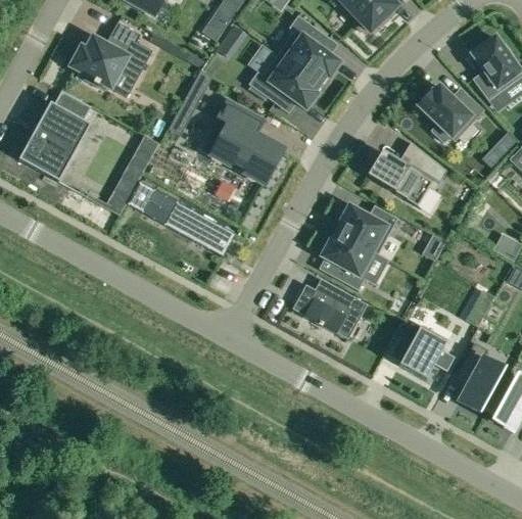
[(130,0),(154,13),(161,0),(130,0)]
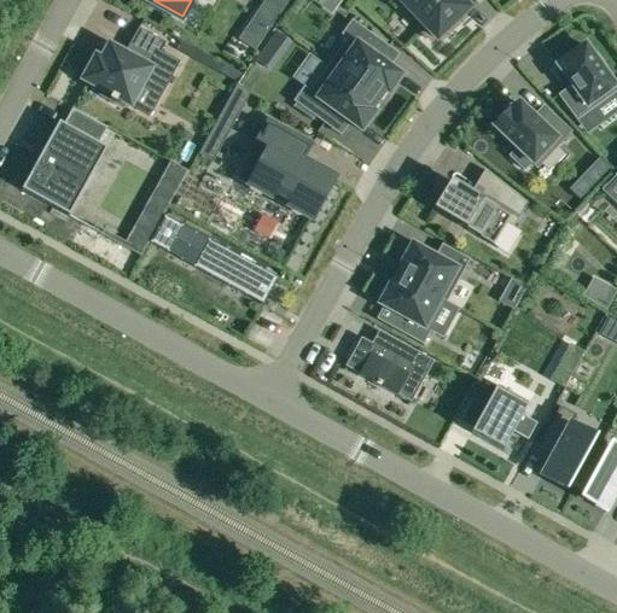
[(265,0),(279,11),(286,0),(265,0)]
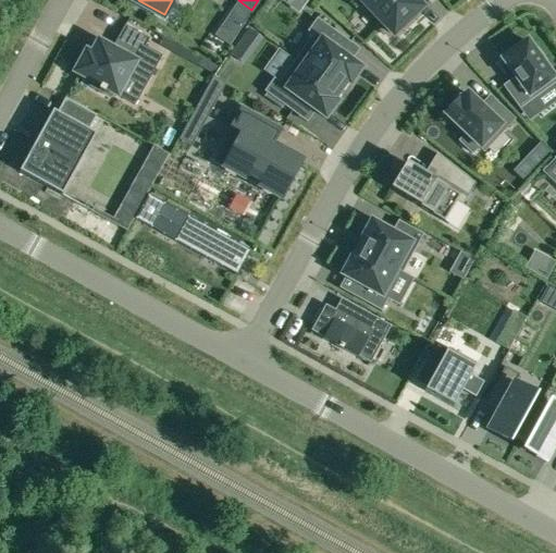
[(363,0),(394,32),(422,4),(418,0),(363,0)]
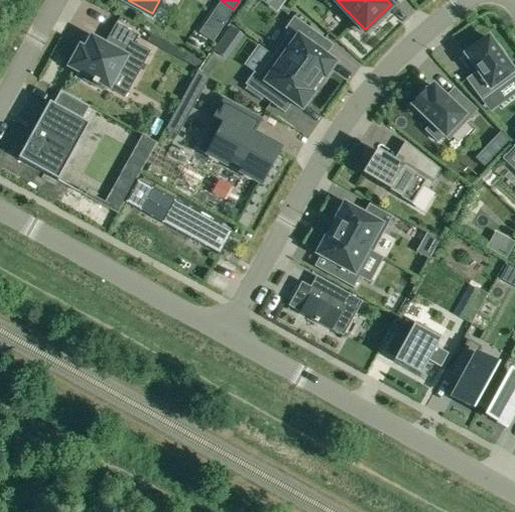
[(274,51),(315,81),(322,73),(325,75),(335,59),(323,50),(324,49),(318,46),(326,36),(294,14),(285,26),(290,29),(274,51)]
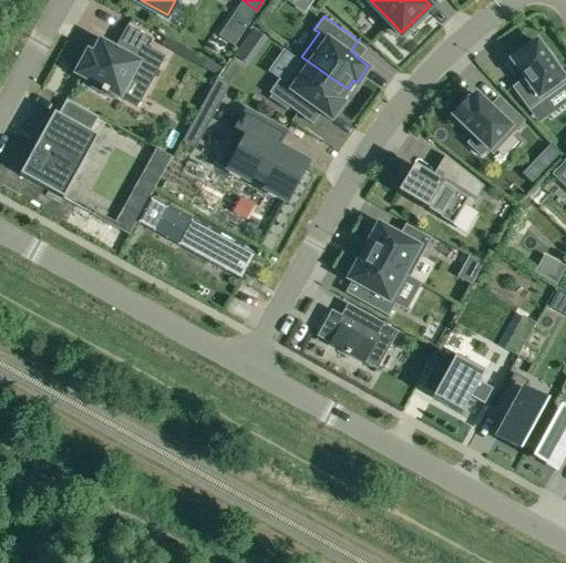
[(101,38),(93,51),(88,49),(76,70),(95,80),(93,84),(114,95),(116,92),(120,94),(134,69),(152,79),(165,53),(147,44),(152,36),(127,23),(115,45),(101,38)]
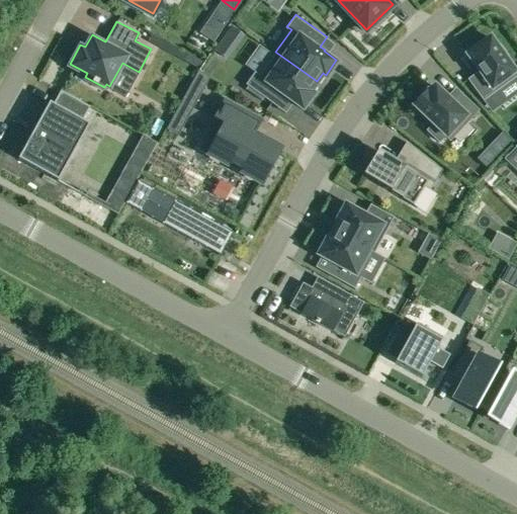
[(490,34),(467,52),(480,68),(468,77),(484,98),(516,74),(516,72),(505,56),(509,54),(500,41),(497,44),(490,34)]
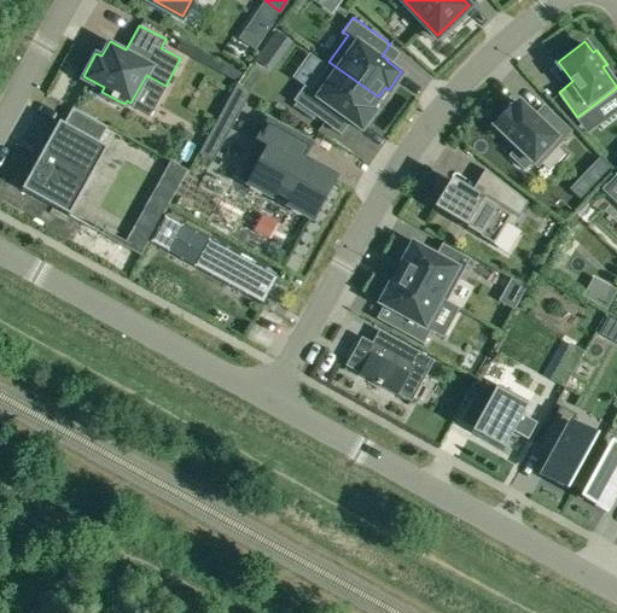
[(272,66),(278,58),(262,46),(255,56),(272,66)]
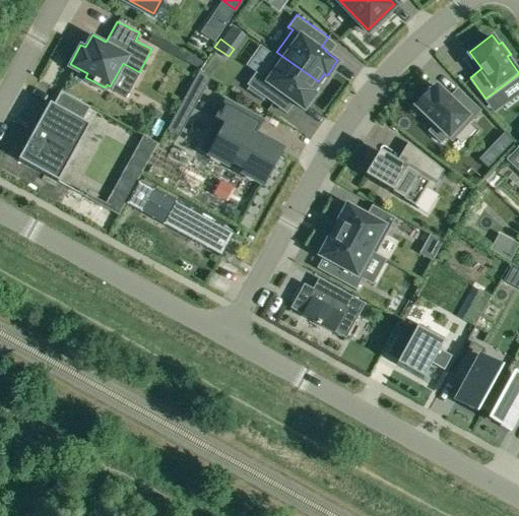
[(312,89),(318,81),(276,52),(261,73),(256,70),(247,82),(278,105),(285,94),(290,99),(292,98),(305,107),(315,92),(312,89)]
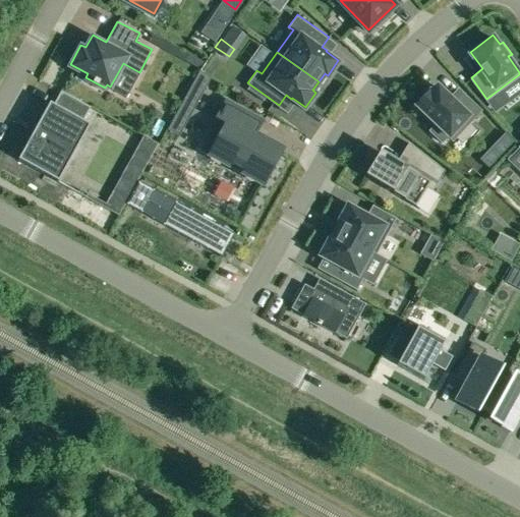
[(212,70),(198,64),(175,110),(187,116),(212,70)]
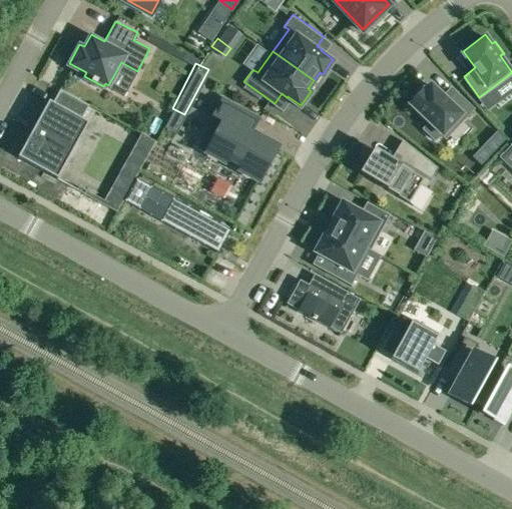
[(443,94),(431,83),(424,89),(423,88),(410,101),(429,120),(423,126),(436,138),(441,132),(446,136),(474,106),(452,85),(443,94)]
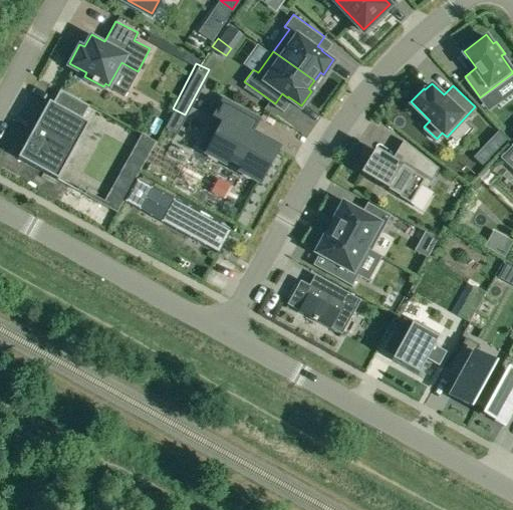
[(82,116),(89,102),(60,86),(53,100),(49,98),(18,156),(58,177),(89,120),(82,116)]
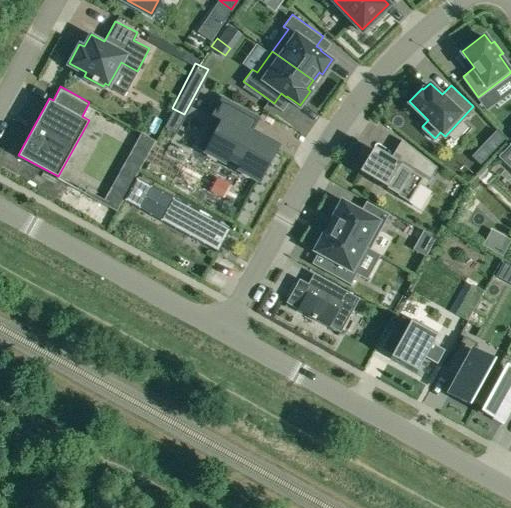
[(218,140),(212,151),(259,176),(276,145),(249,130),(256,117),(223,99),(215,113),(224,118),(219,128),(223,131),(218,140)]
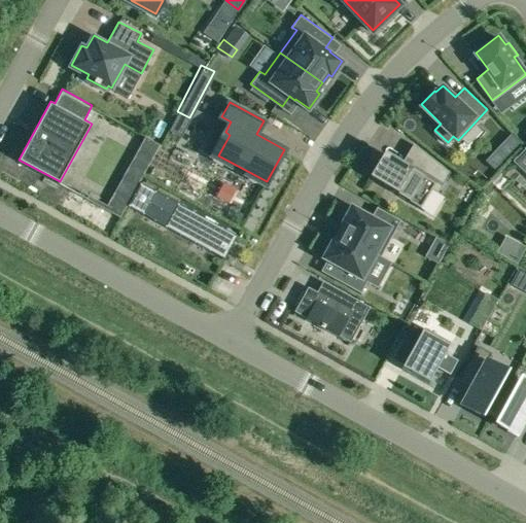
[(510,131),(502,139),(512,147),(519,140),(510,131)]
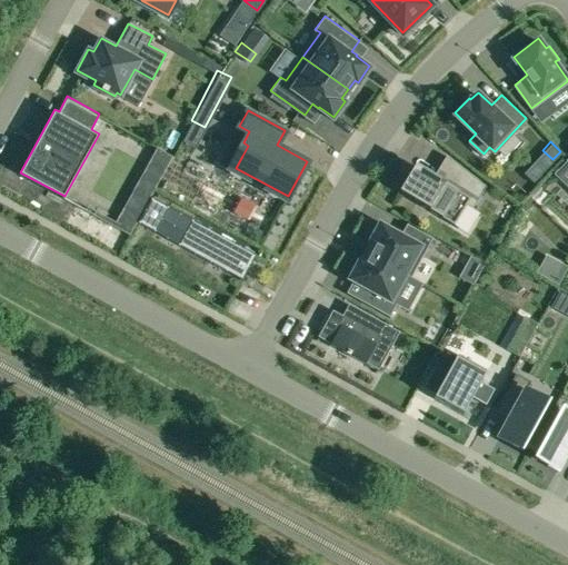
[(435,174),(415,162),(399,189),(455,222),(467,202),(472,206),(486,185),(447,154),(435,174)]
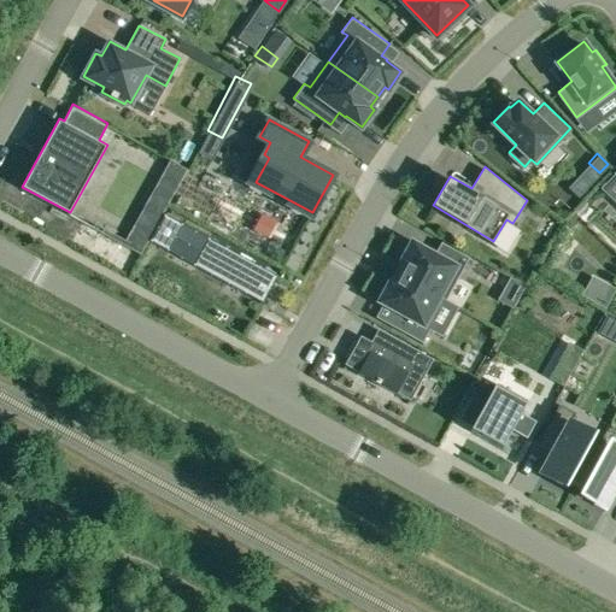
[(183,222),(165,212),(150,239),(169,249),(183,222)]
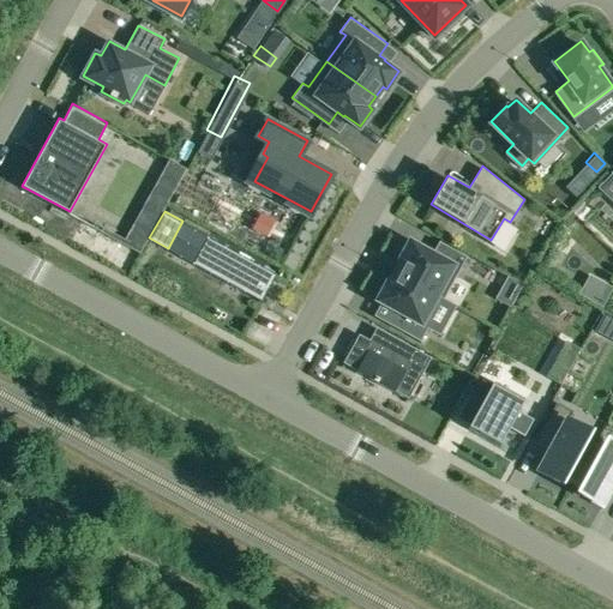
[(125,236),(122,241),(140,251),(150,231),(133,222),(125,236)]
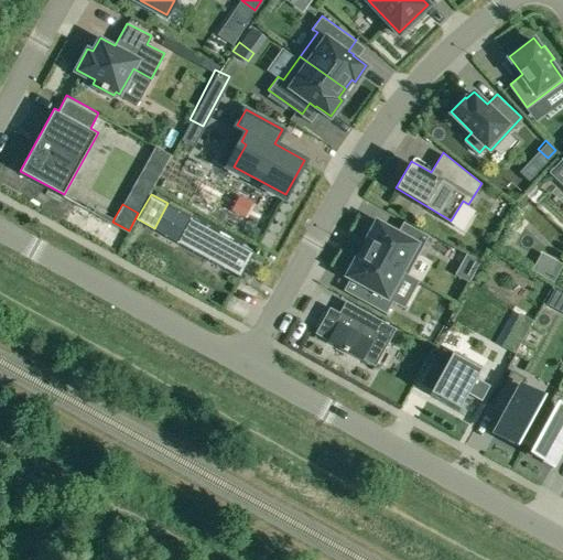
[(255,250),(191,216),(177,240),(240,276),(255,250)]
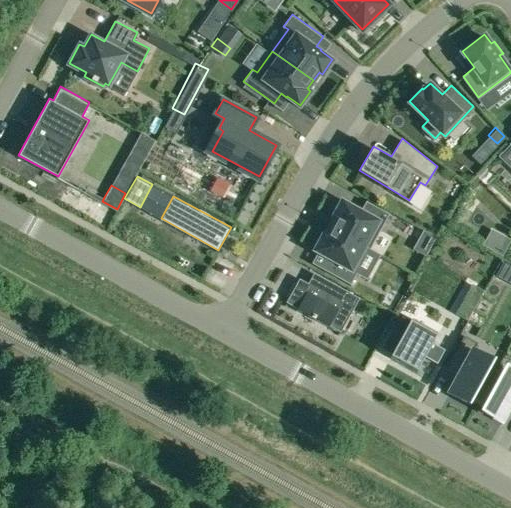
[(342,200),(328,224),(370,247),(389,212),(366,200),(361,210),(342,200)]
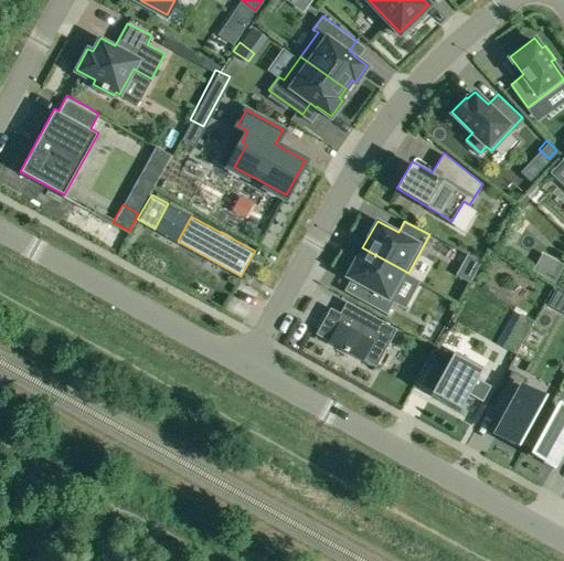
[(387,311),(408,273),(362,247),(348,275),(366,285),(360,297),(387,311)]
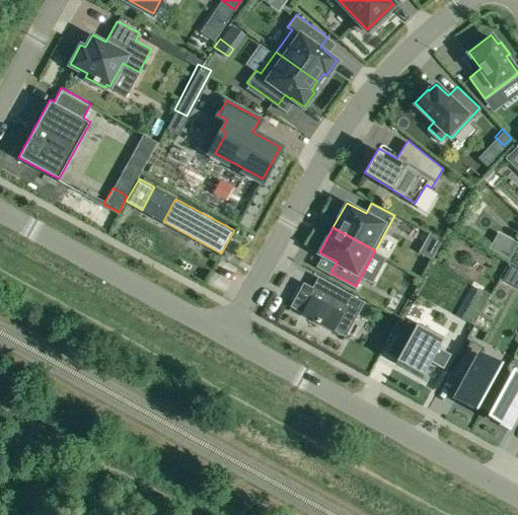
[(517,240),(499,230),(490,246),(510,258),(517,243),(517,240)]
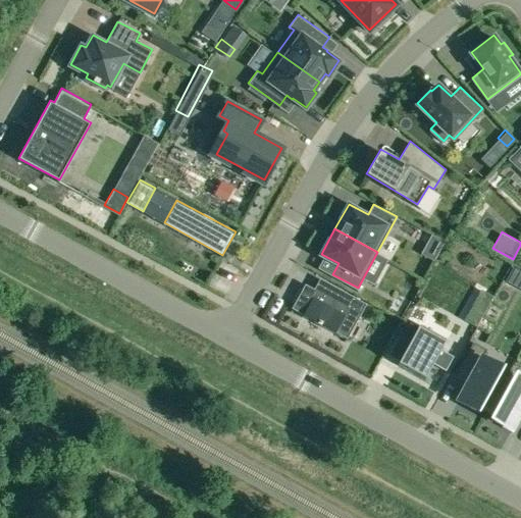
[(517,285),(520,277),(520,268),(513,264),(505,278),(517,285)]
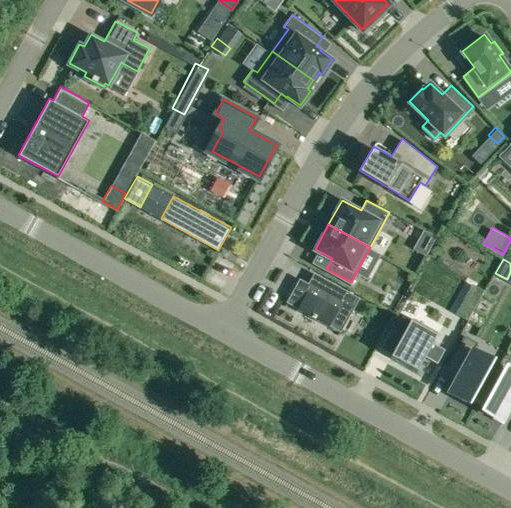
[(359,296),(335,283),(330,294),(299,277),(286,301),(299,308),(299,309),(328,325),(328,324),(341,331),(359,296)]
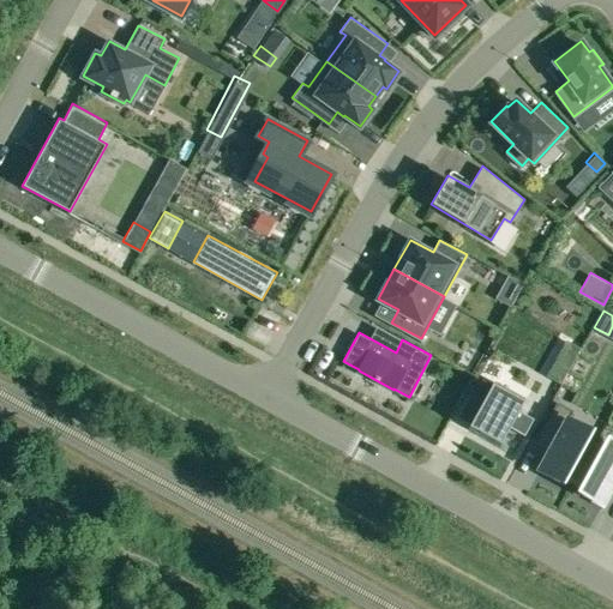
[(570,365),(554,356),(545,373),(560,381),(570,365)]
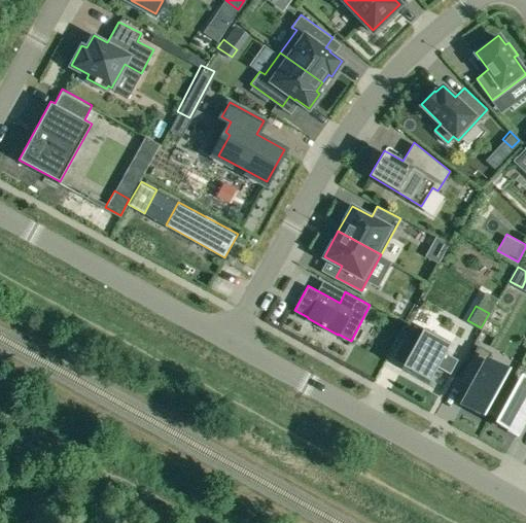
[(415,345),(402,367),(429,382),(437,367),(451,373),(459,358),(447,351),(452,341),(425,325),(415,345)]
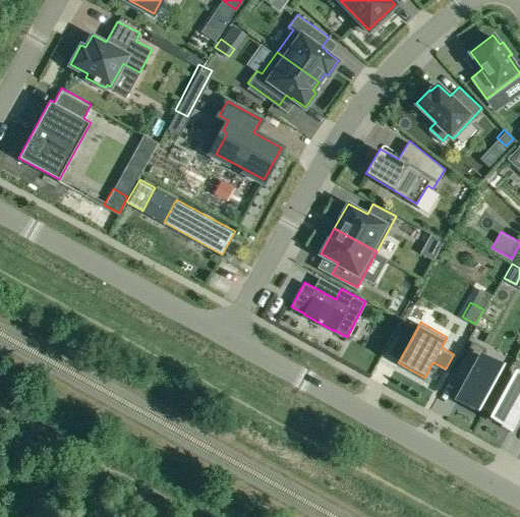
[(455,371),(467,379),(460,393),(459,392),(456,398),(464,403),(464,402),(476,408),(478,404),(485,408),(506,371),(499,367),(500,365),(481,355),(486,347),(472,339),(455,371)]
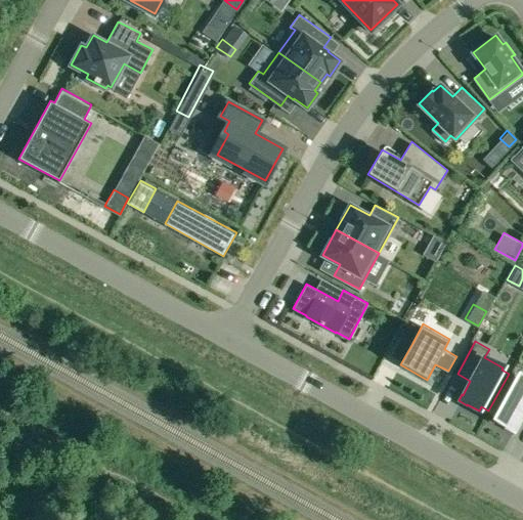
[(518,423),(518,422),(522,412),(522,379),(517,376),(516,378),(509,374),(488,410),(495,415),(493,419),(505,425),(504,427),(514,432),(518,423)]
